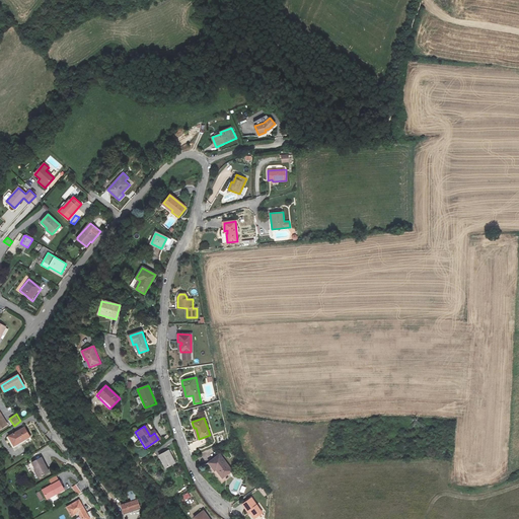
[(29,438),(23,428),(8,438),(13,448),(29,438)]
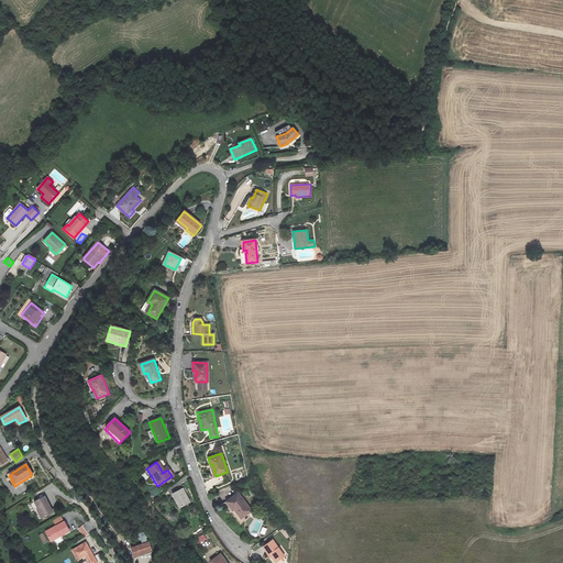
[(189,504),(181,490),(173,495),(178,508),(189,504)]
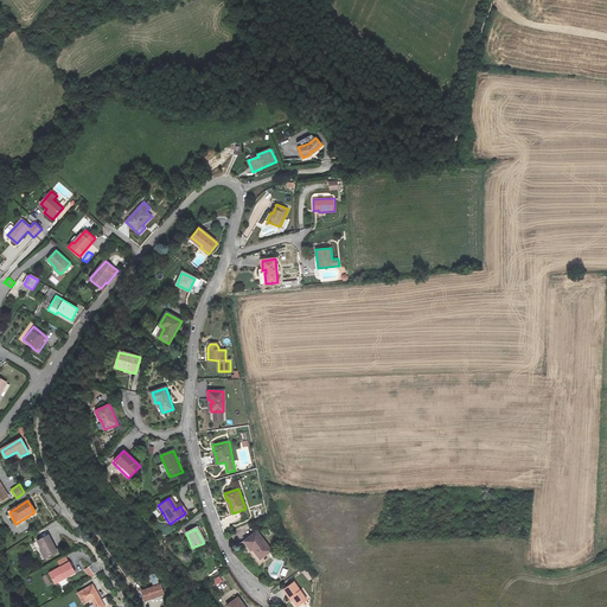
[(272,551),(256,532),(243,542),(251,551),(254,550),(260,560),(272,551)]
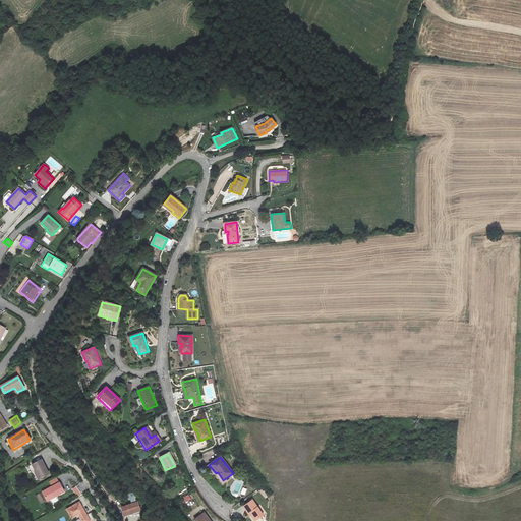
[(49,474),(42,460),(33,465),(37,472),(35,473),(39,480),(49,474)]
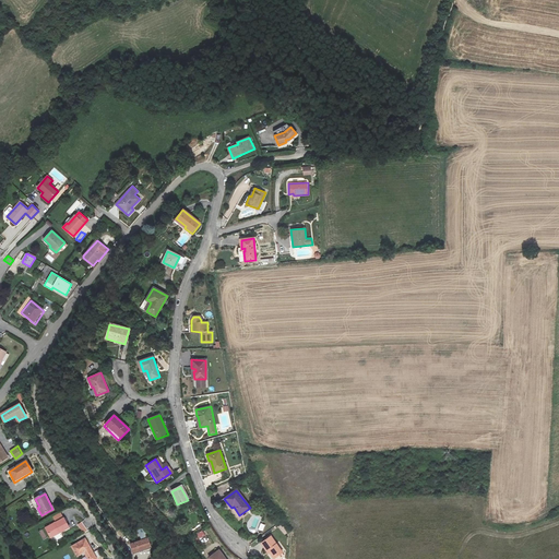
[(44,528),(49,538),(69,527),(63,518),(44,528)]
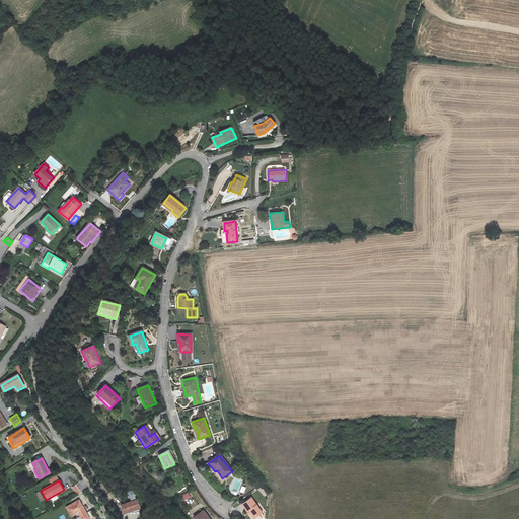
[(76,495),(81,493),(77,484),(72,487),(76,495)]
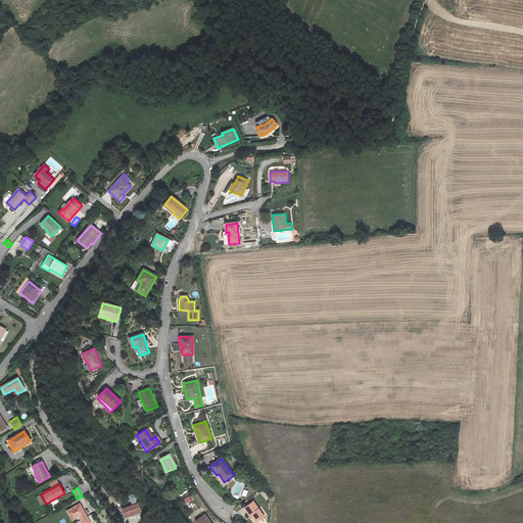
[(259,492),(266,501),(271,496),(265,488),(259,492)]
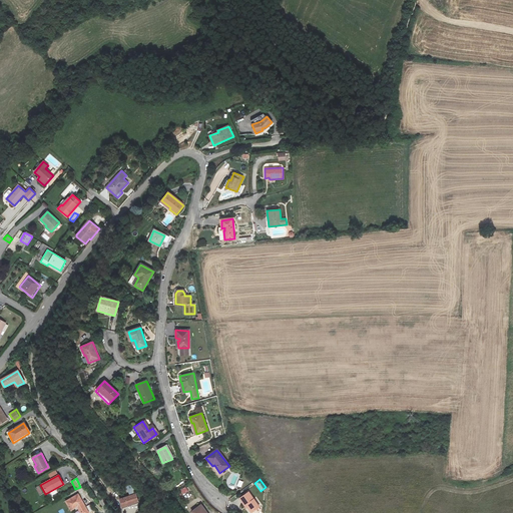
[(260,507),(249,492),(239,499),(244,507),(246,506),(251,512),(260,507)]
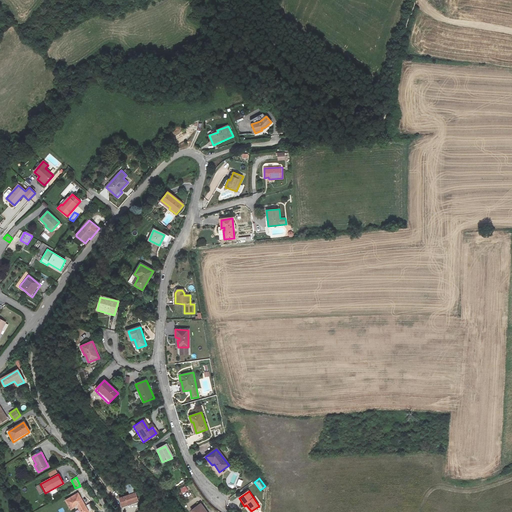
[(77,493),(65,500),(71,509),(77,506),(81,511),(88,511),(89,511),(77,493)]
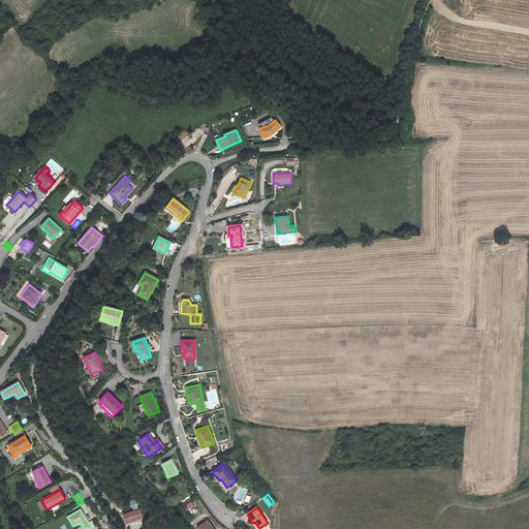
[(142,518),(138,510),(124,516),(127,523),(142,518)]
